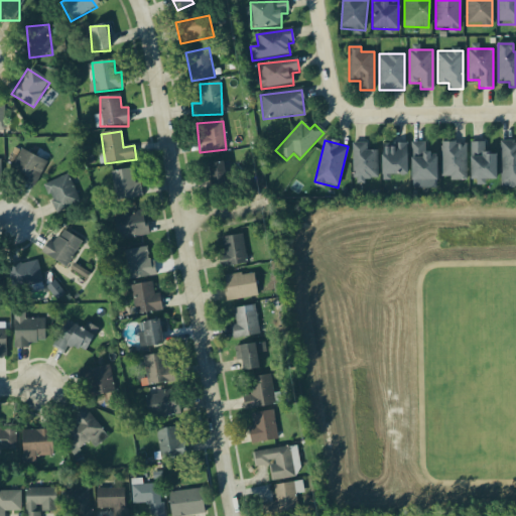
[(410,180),(435,180),(435,154),(426,154),(426,143),(410,143),(410,180)]
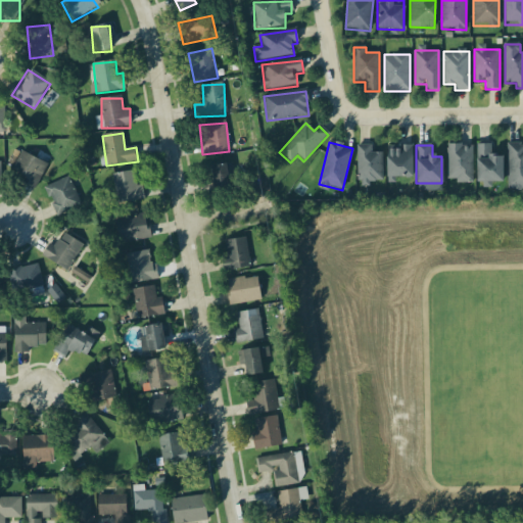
[(472,183),(472,145),(447,145),(447,183),(472,183)]
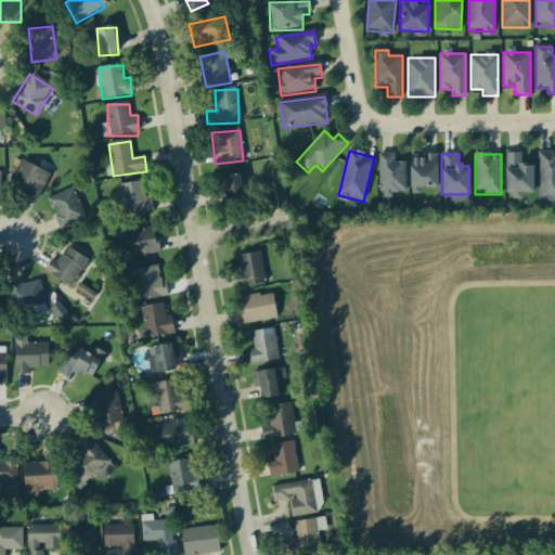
[(533,166),(521,166),(521,154),(506,154),(506,194),(533,194),(533,166)]
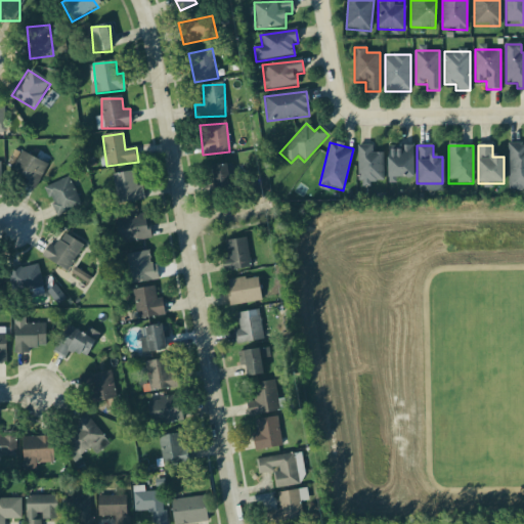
[(523,145),(509,145),(509,189),(523,189),(523,145)]
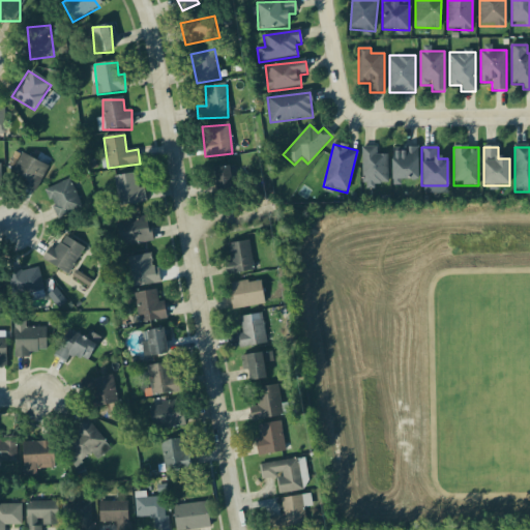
[(387,155),(377,155),(377,148),(362,148),(362,186),(387,186),(387,155)]
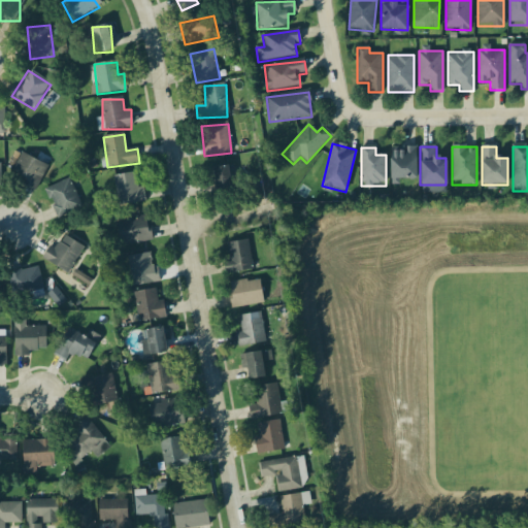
[(391,147),(391,183),(416,183),(416,147),(391,147)]
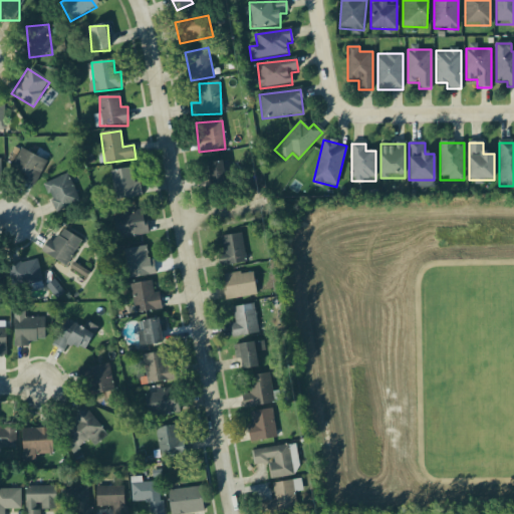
[(33,187),(46,163),(22,150),(9,174),(33,187)]
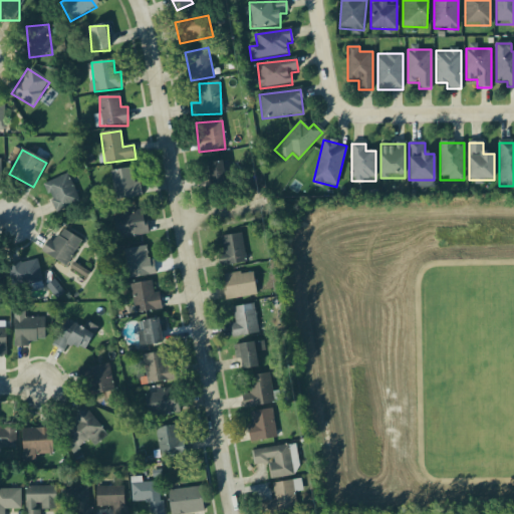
[(228,190),(223,162),(203,165),(208,193),(228,190)]
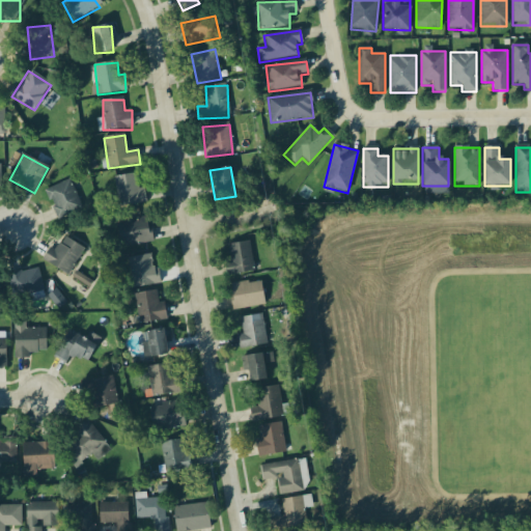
[(115,176),(118,207),(143,205),(140,174),(115,176)]
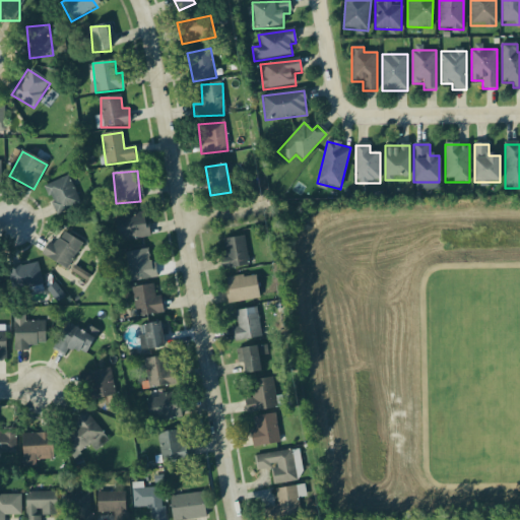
[(81,205),(67,177),(44,188),(58,216),(81,205)]
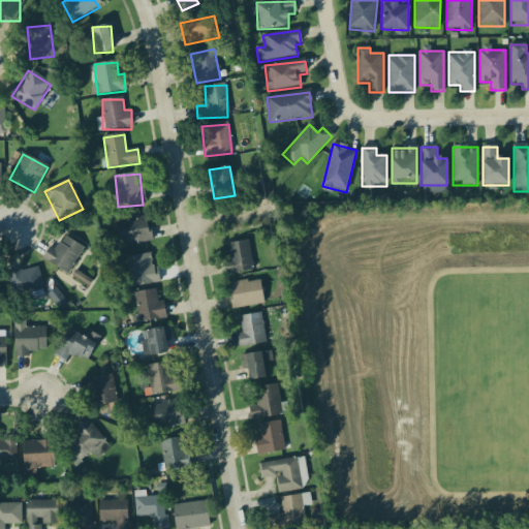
[(152,241),(146,216),(115,224),(121,249),(152,241)]
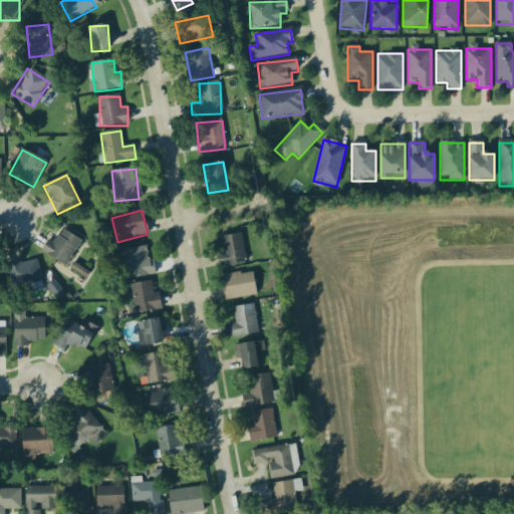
[(82,244),(61,228),(42,251),(63,268),(82,244)]
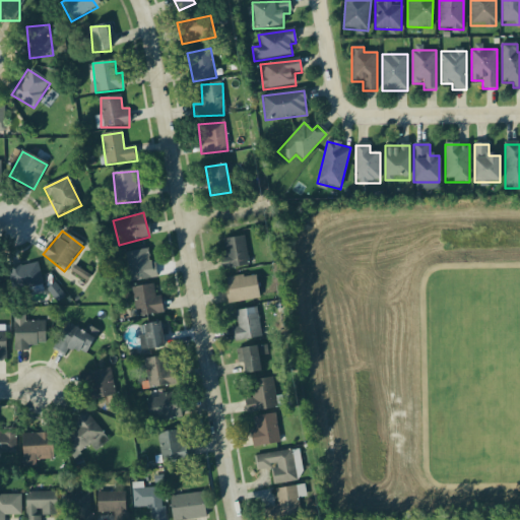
[(224,257),(220,257),(220,269),(247,268),(246,238),(223,239),(224,257)]
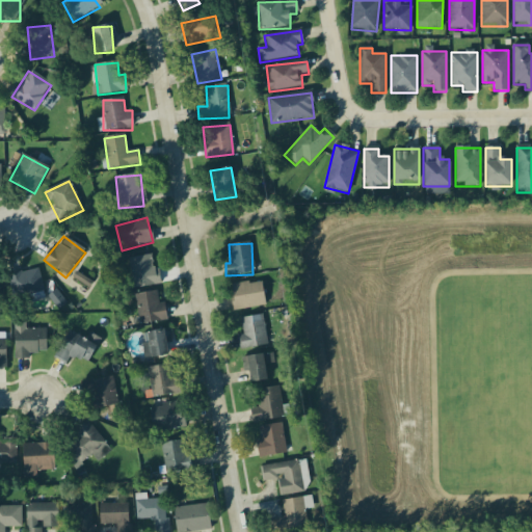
[(159,286),(155,255),(129,258),(133,289),(159,286)]
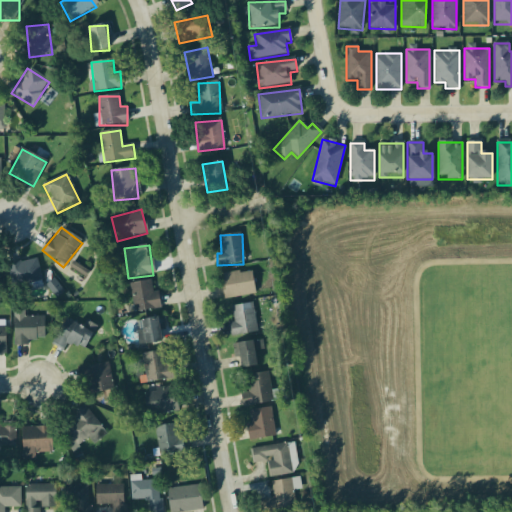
[(10,262),(10,287),(39,287),(39,262),(10,262)]
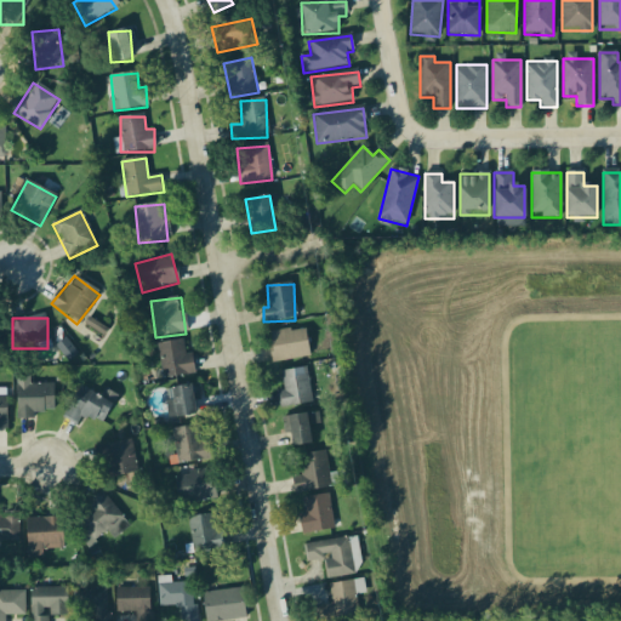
[(273,363),(309,358),(306,329),(268,334),(273,363)]
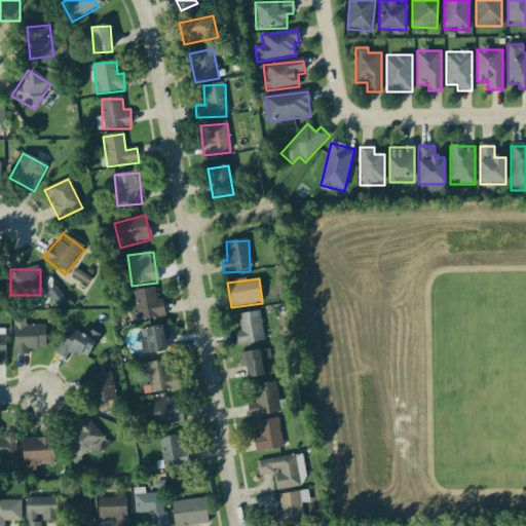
[(135,318),(158,320),(159,291),(136,290),(135,318)]
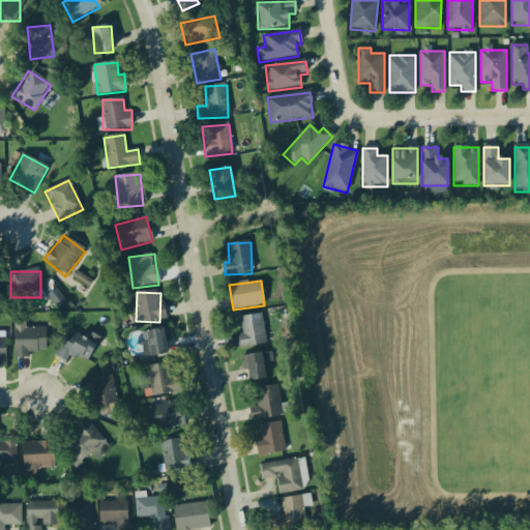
[(261,315),(237,318),(242,348),(266,345),(261,315)]
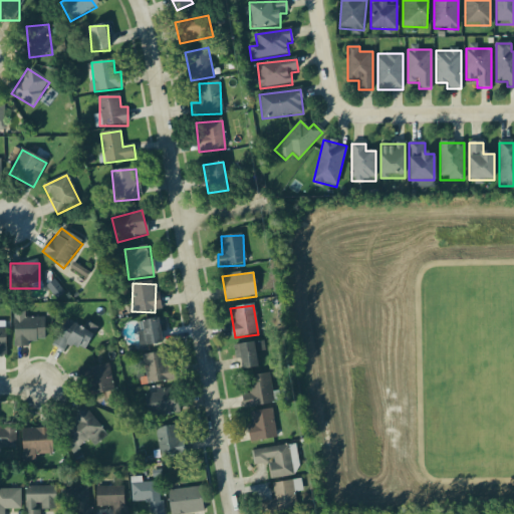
[(14,318),(14,345),(44,345),(44,318),(14,318)]
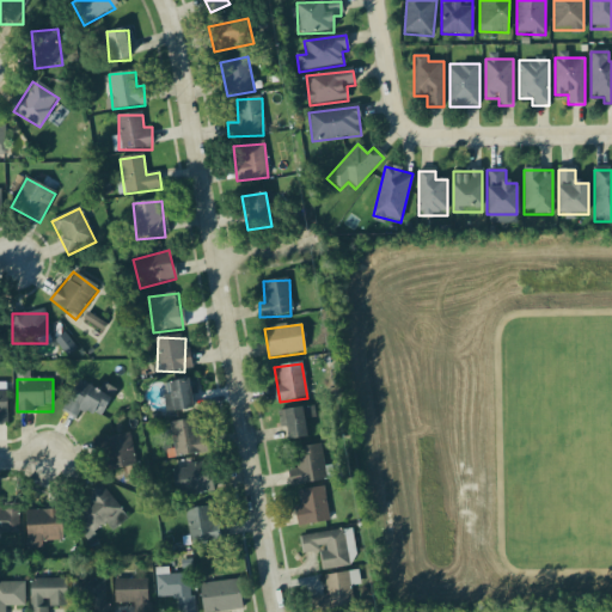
[(166,412),(191,410),(189,381),(163,384),(166,412)]
